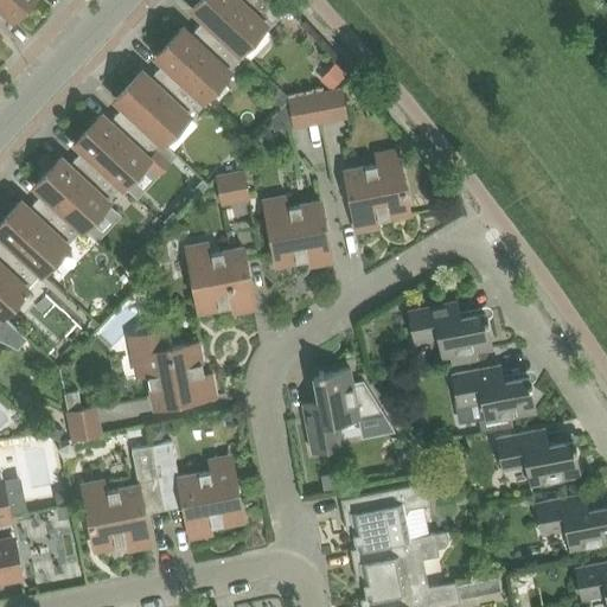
[(0,0),(0,2),(16,17),(30,0),(0,0)]
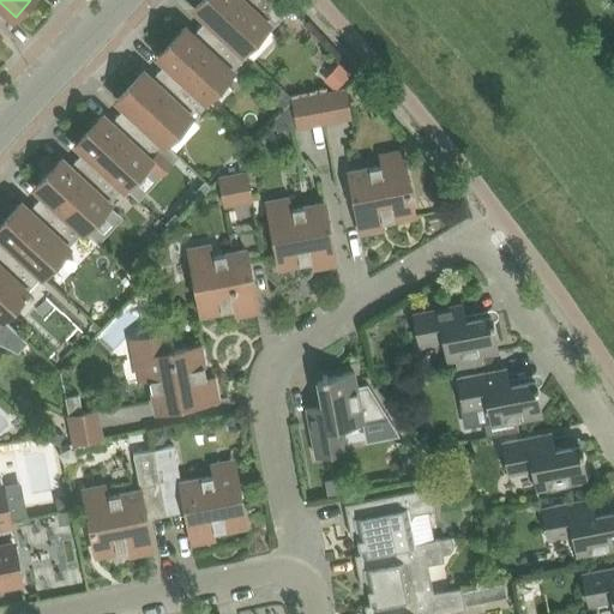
[(202,0),(197,6),(248,54),(245,50),(268,25),(271,29),(289,10),(278,0),(202,0)]
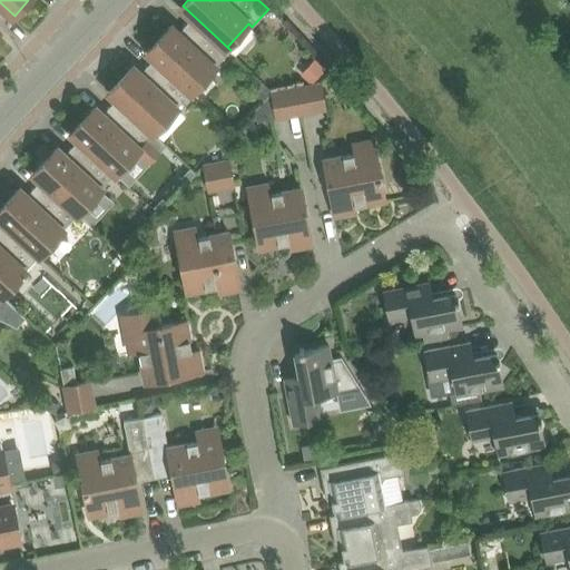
[(0,2),(0,16),(7,9),(13,16),(15,16),(0,2)]
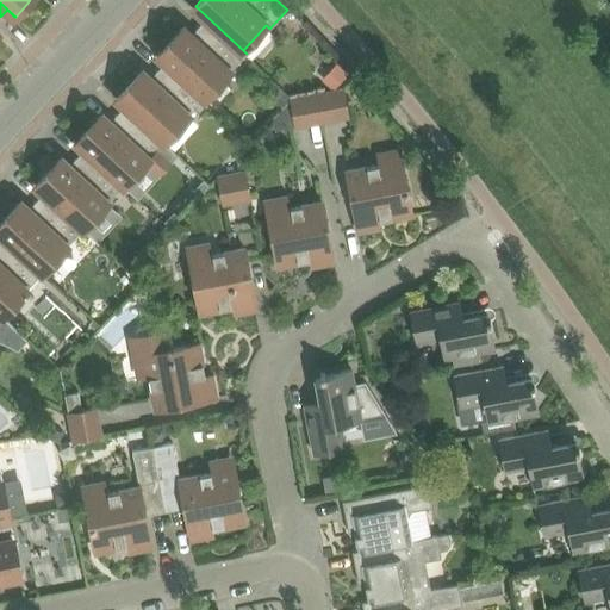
[(182,27),(159,54),(206,98),(247,54),(195,6),(194,7),(206,18),(191,35),(182,27)]
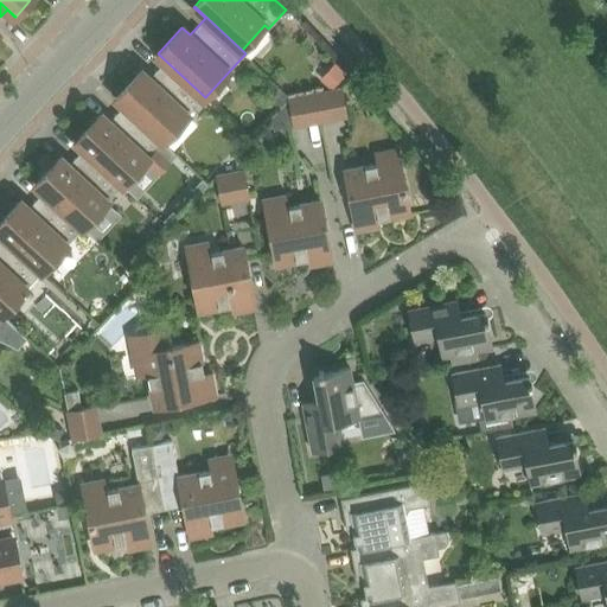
[(141,71),(117,97),(126,104),(165,141),(205,97),(158,53),(158,55),(165,62),(149,78),(141,71)]
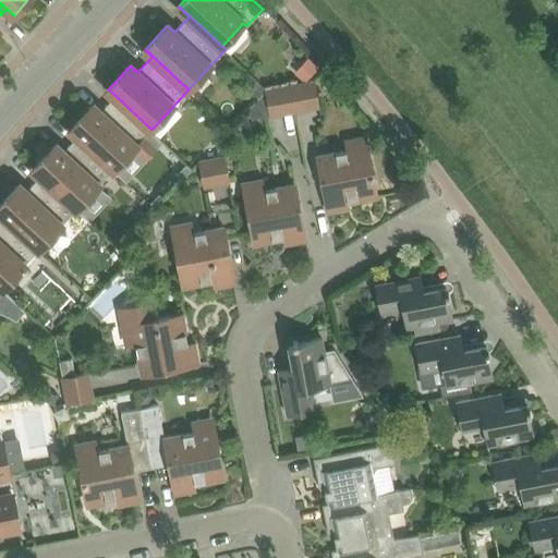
[(308,59),(296,72),(305,81),(317,68),(308,59)]
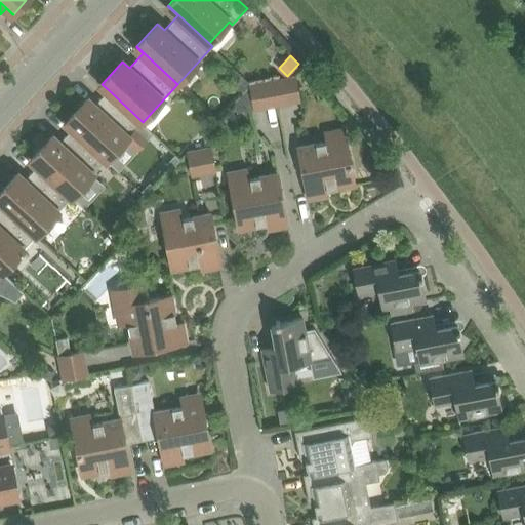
[(241,75),(232,84),(241,93),(250,84),(241,75)]
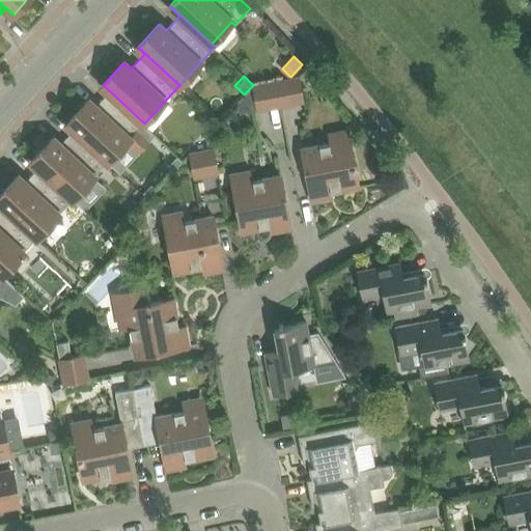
[(281,106),(304,102),(299,77),(297,77),(276,81),(281,106)]
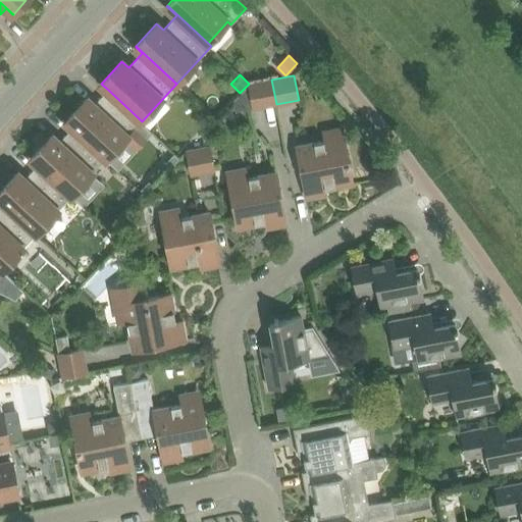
[(254,108),(276,104),(271,80),(249,84),(254,108)]
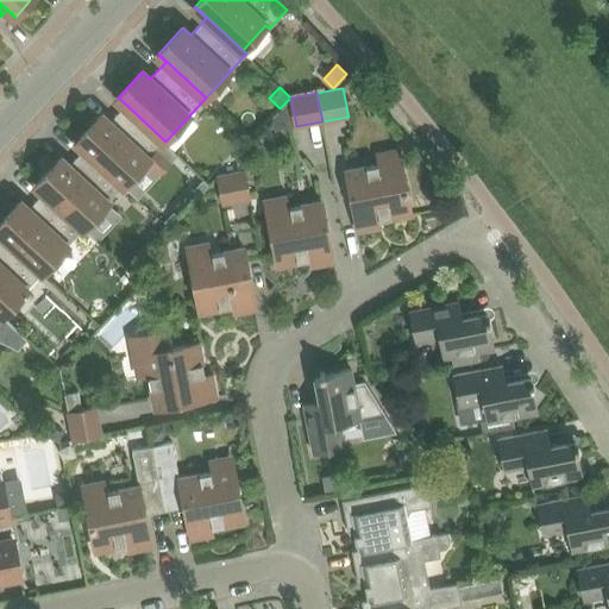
[(101,114),(77,140),(86,149),(124,184),(165,142),(126,105),(110,121),(101,114)]
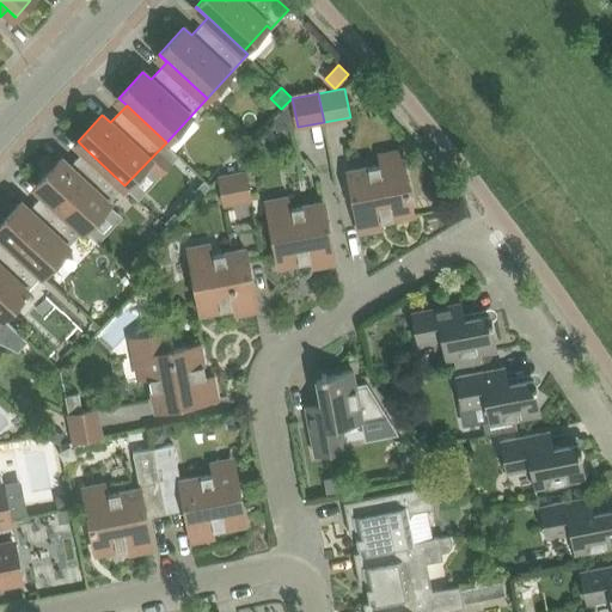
[(61,159),(37,185),(46,193),(84,230),(98,243),(122,216),(108,203),(109,202),(124,185),(86,150),(85,150),(72,164),(69,166),(61,159)]
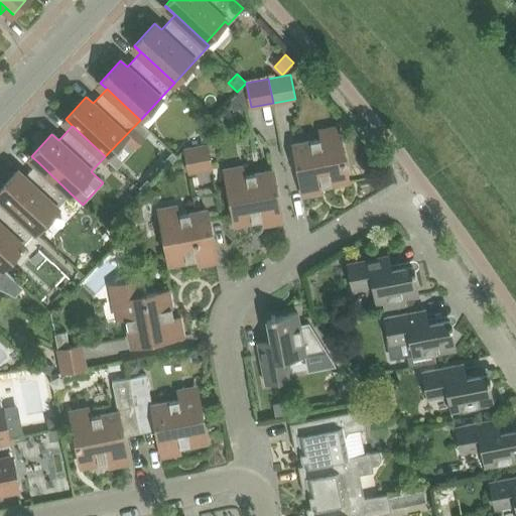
[(293,144),(303,196),(321,192),(319,186),(349,181),(346,161),(340,135),(293,144)]
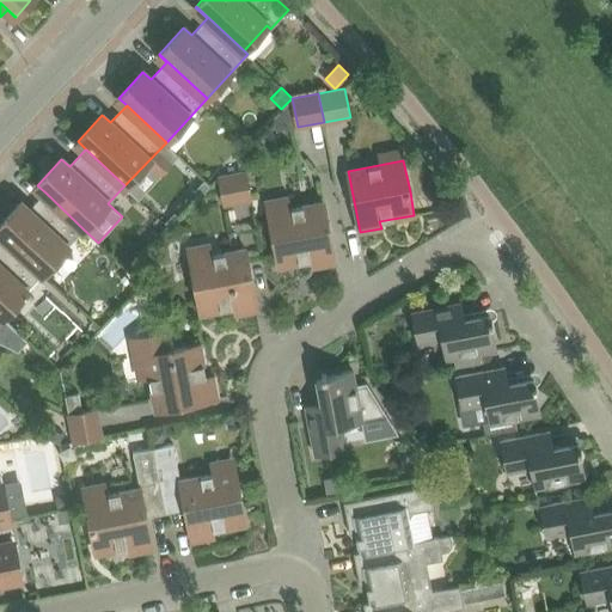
[(220,177),(225,204),(251,200),(245,171),(220,177)]
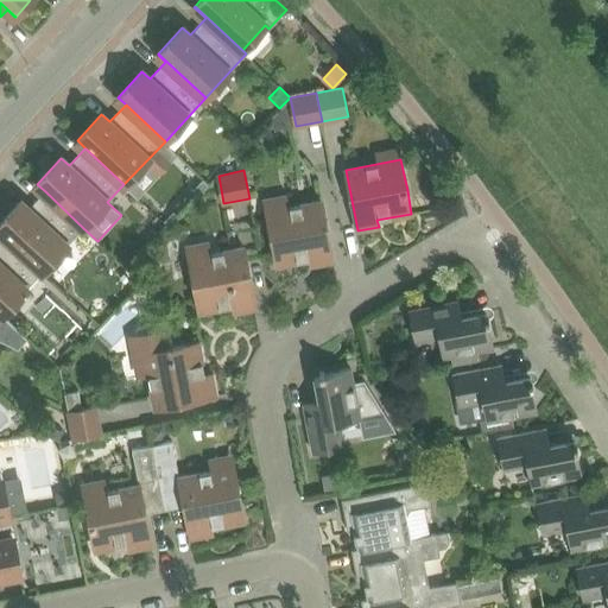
[(203,179),(194,190),(200,196),(209,185),(203,179)]
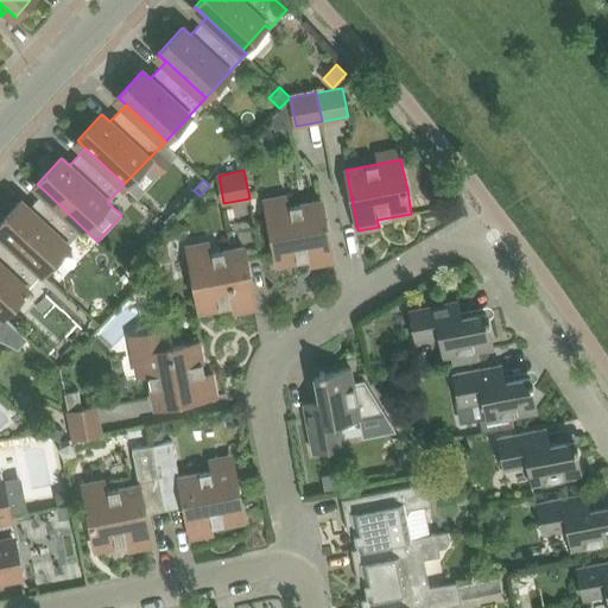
[(20,202),(0,222),(0,230),(43,271),(83,228),(37,184),(36,184),(44,192),(29,209),(20,202)]
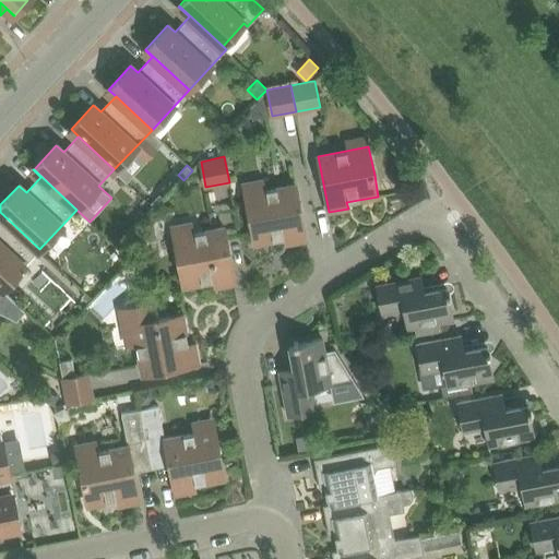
[(246,193),(250,222),(254,244),(286,238),(287,244),(306,240),(302,218),(296,185),(246,193)]
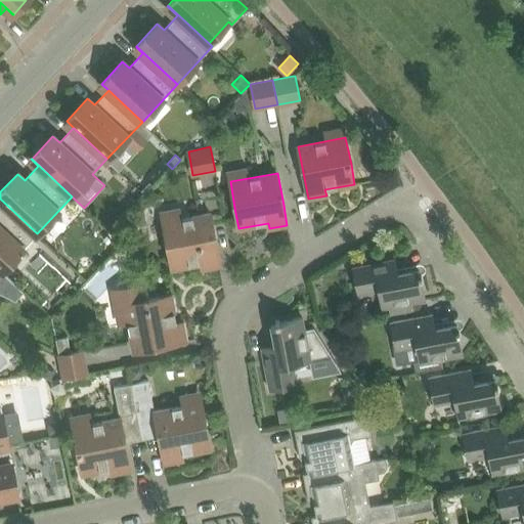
[(149,182),(141,191),(146,197),(155,187),(149,182)]
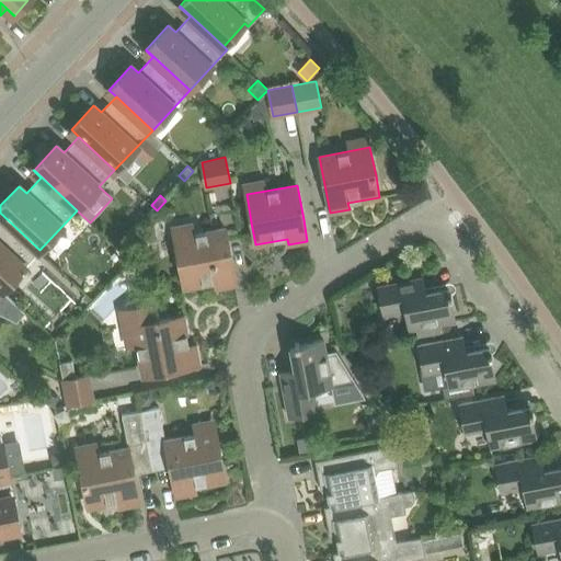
[(0,287),(2,290),(39,250),(0,213),(0,214),(3,217),(0,220),(0,287)]
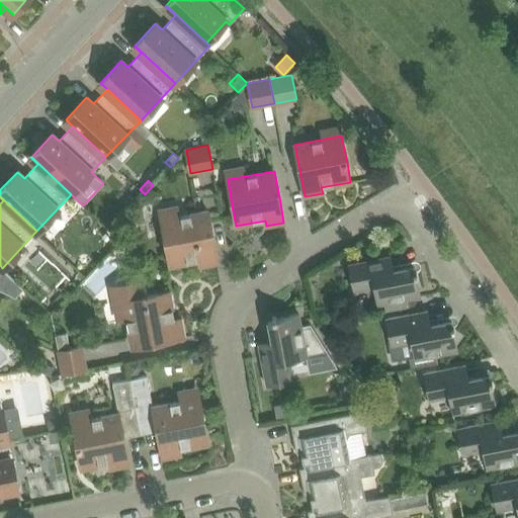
[(161,220),(166,246),(170,265),(198,260),(199,266),(218,262),(208,210),(161,220)]
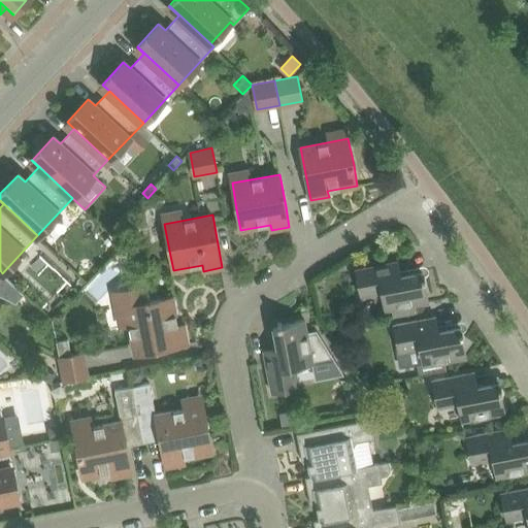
[(368,267),(356,269),(359,290),(361,296),(382,292),(385,309),(392,308),(393,317),(418,312),(416,304),(429,301),(424,279),(426,278),(425,274),(423,274),(422,270),(400,274),(398,261),(388,263),(368,267)]
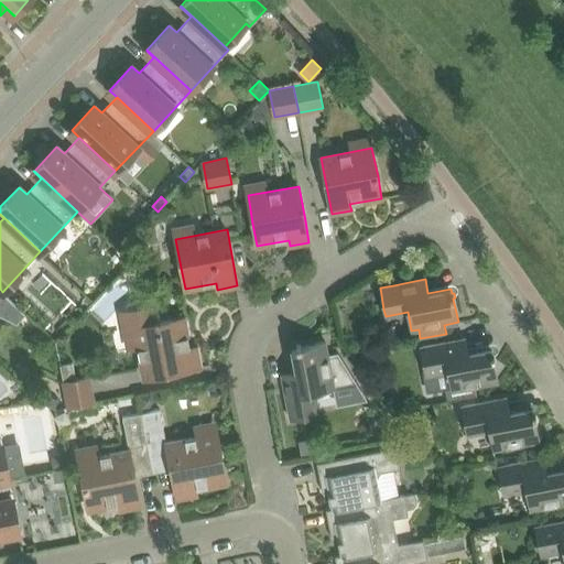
[(0,315),(17,324),(26,314),(2,292),(0,289),(0,315)]
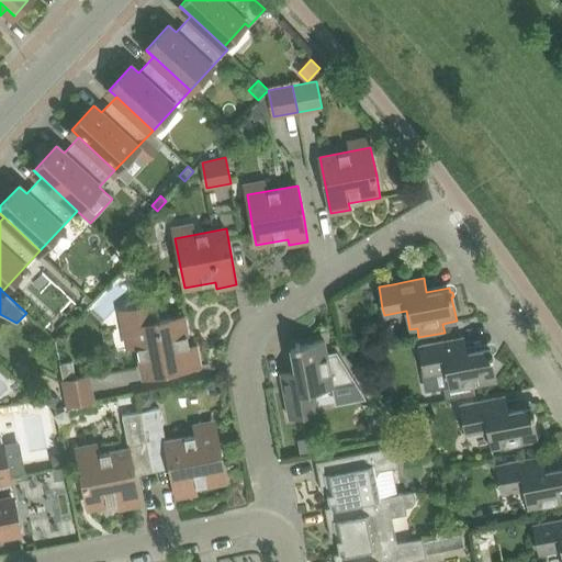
[(128,349),(138,347),(144,377),(200,366),(195,346),(190,348),(183,316),(161,321),(158,303),(121,311),(128,349)]
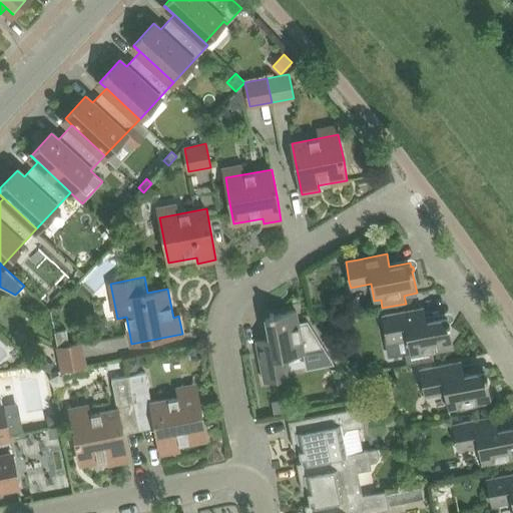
[(414,310),(394,314),(382,316),(387,342),(407,338),(411,354),(406,355),(408,364),(435,358),(434,351),(453,347),(449,326),(450,325),(450,321),(448,321),(447,317),(426,321),(423,308),(414,310)]
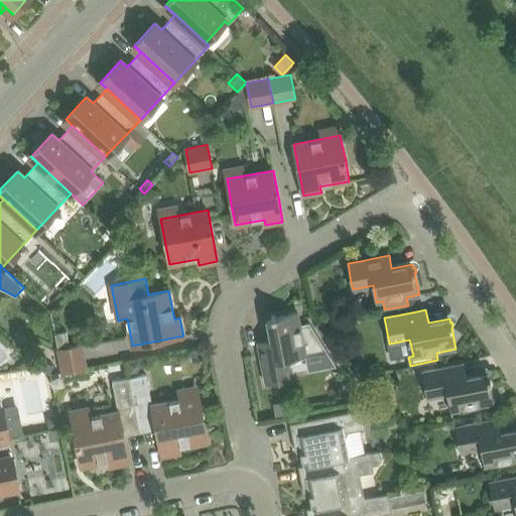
[(306,355),(305,352),(323,349),(325,351),(326,351),(309,324),(300,326),(297,312),(276,316),(275,314),(271,315),(271,317),(267,318),(271,340),(258,342),(266,383),(292,378),(288,358),(306,355)]
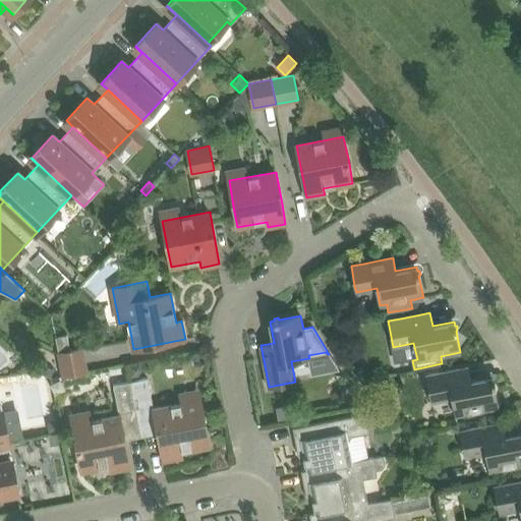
[(56,337),(63,375),(87,370),(82,349),(70,351),(67,335),(56,337)]
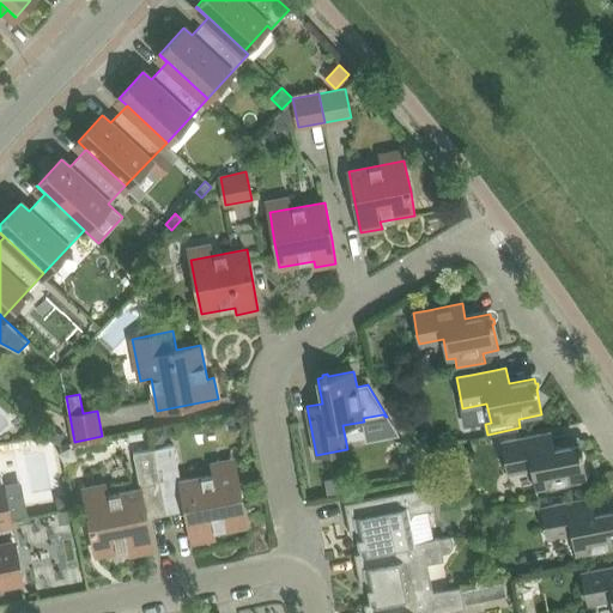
[(167,426),(153,429),(156,442),(164,441),(168,435),(167,426)]
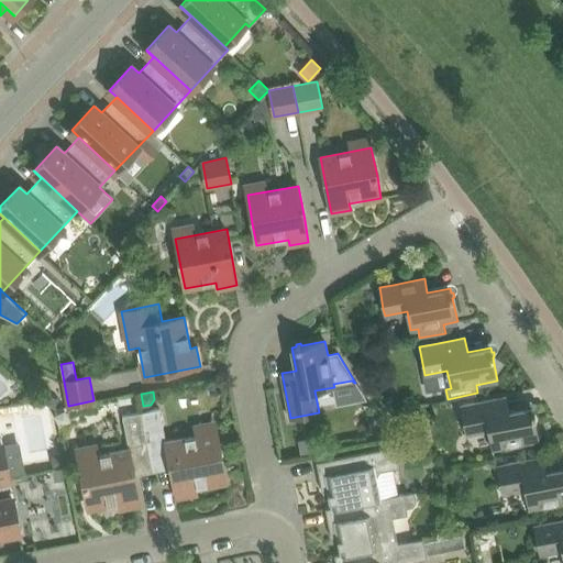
[(46,393),(42,401),(54,407),(58,399),(46,393)]
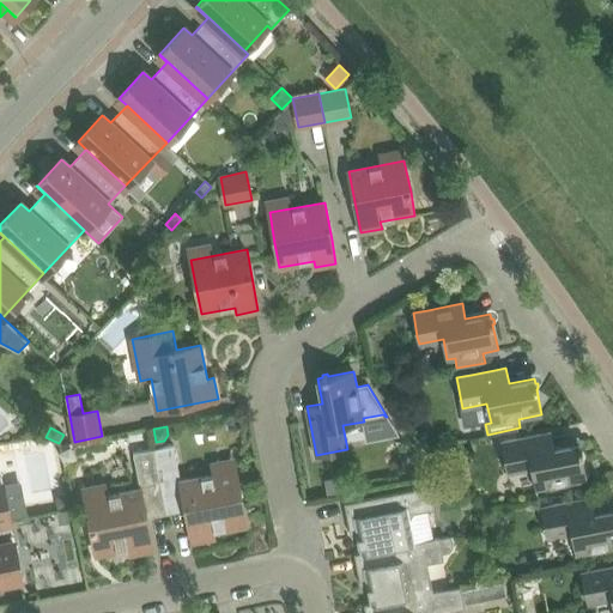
[(580,442),(554,448),(551,432),(502,441),(508,472),(532,467),(536,489),(587,479),(582,453),(583,453),(582,447),(581,448),(580,442)]
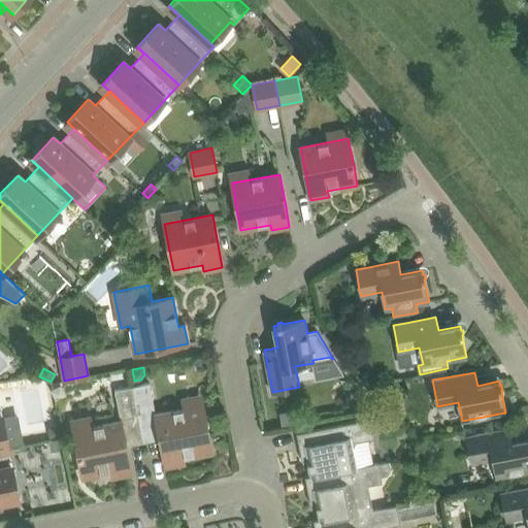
[(150,383),(132,387),(141,433),(159,430),(166,467),(185,463),(184,458),(212,452),(203,405),(156,415),(150,383)]
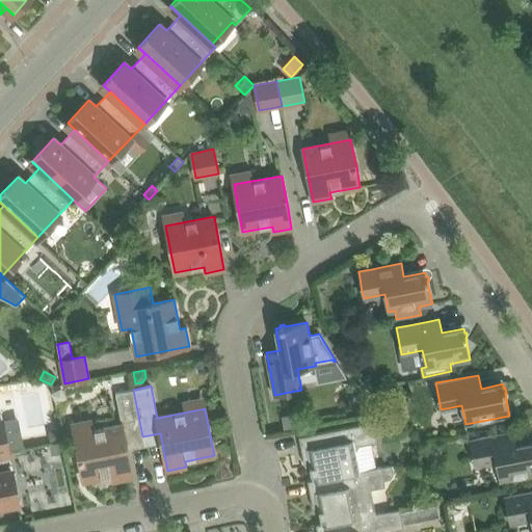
[(142,436),(133,390),(115,393),(122,424),(74,433),(83,481),(112,475),(113,481),(132,477),(126,440),(142,436)]
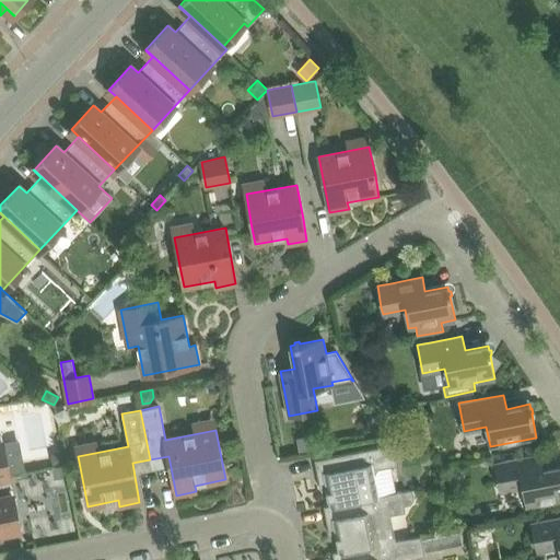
[(0,475),(9,474),(0,429),(0,475)]
